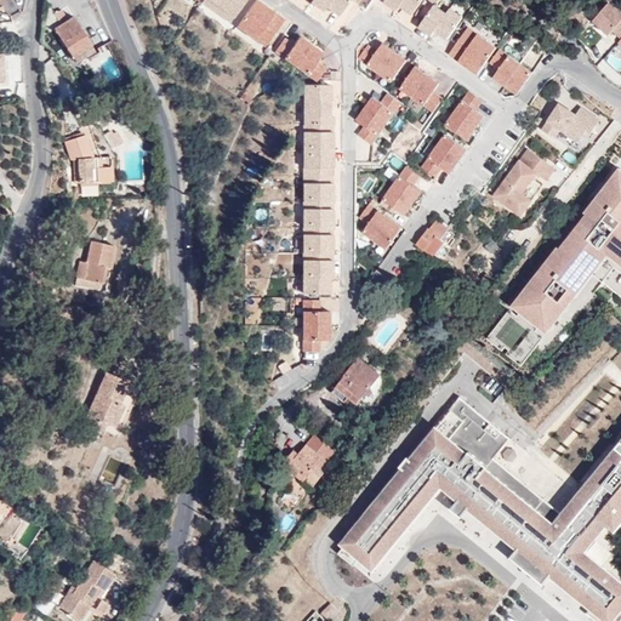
[(267,49),(285,18),(254,0),(252,0),(235,30),(267,49)]
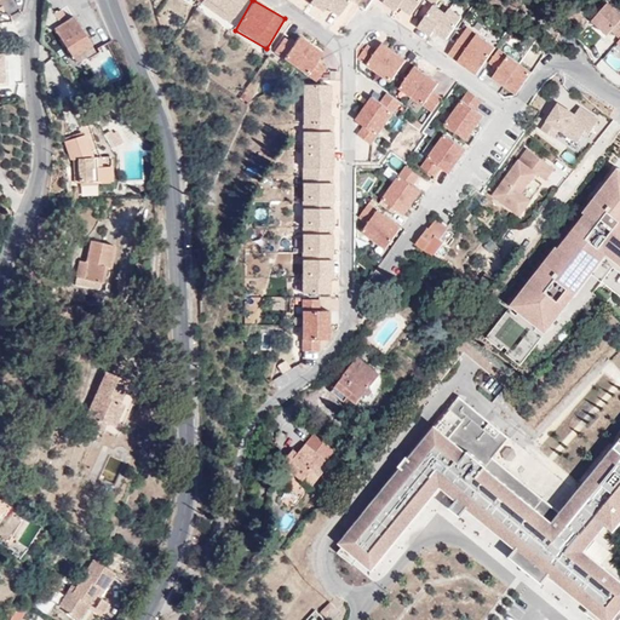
[(503,13),(507,4),(499,0),(491,0),(488,7),(503,13)]
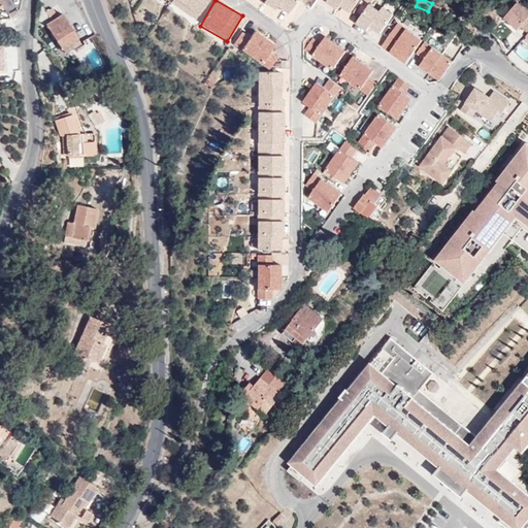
[(527,10),(519,2),(504,19),(525,37),(527,39),(527,10)]
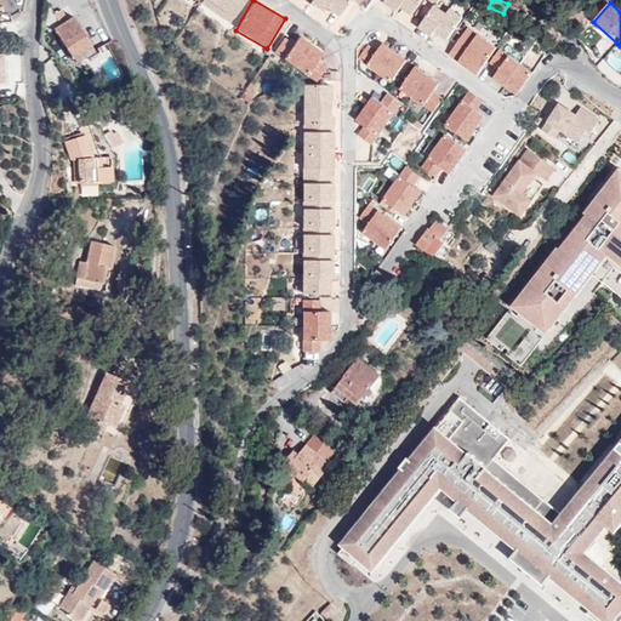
[(520,9),(508,4),(503,13),(517,18),(520,9)]
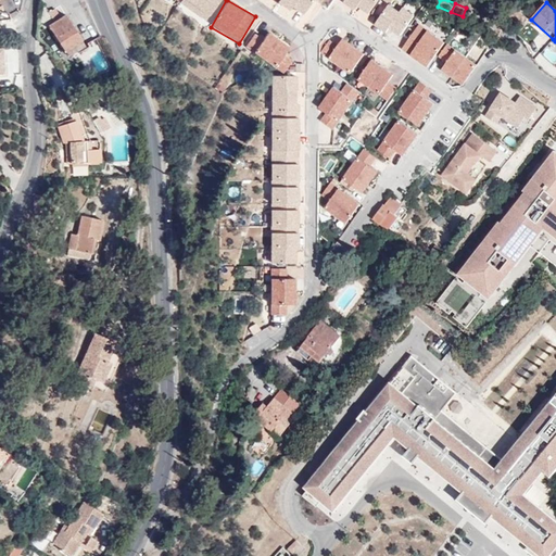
[(65,50),(80,40),(81,39),(65,15),(55,21),(50,12),(39,19),(38,32),(49,25),(65,50)]
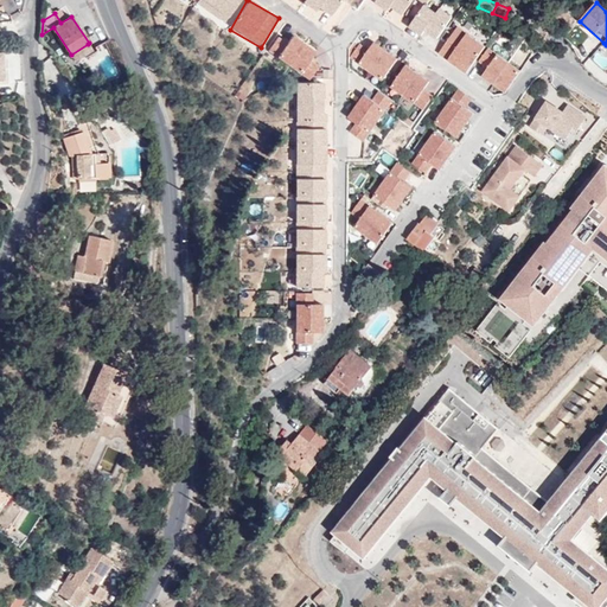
[(455,29),(438,56),(471,76),(472,72),(506,94),(522,70),(455,29)]
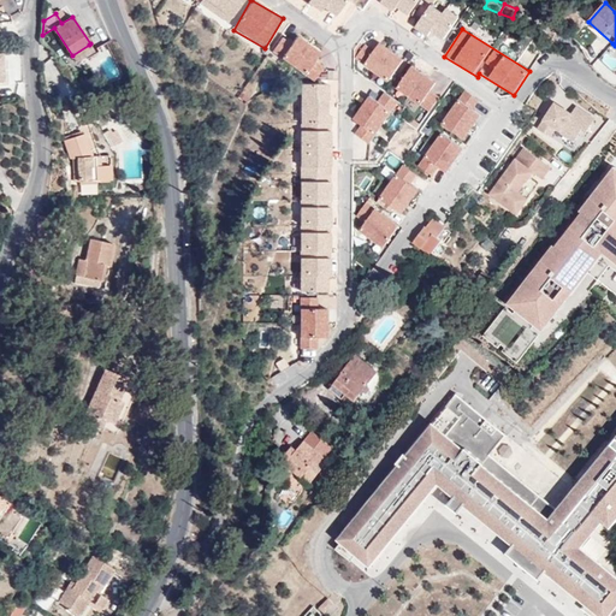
[(321,51),(295,36),(292,42),(280,36),(270,55),(315,81),(324,66),(314,63),(321,51)]
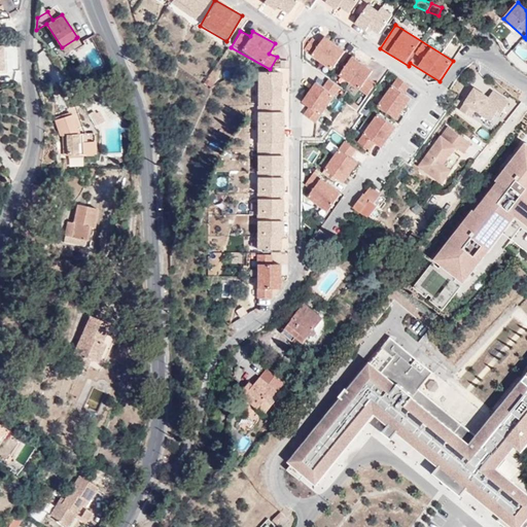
[(79,43),(76,38),(62,47),(65,53),(79,43)]
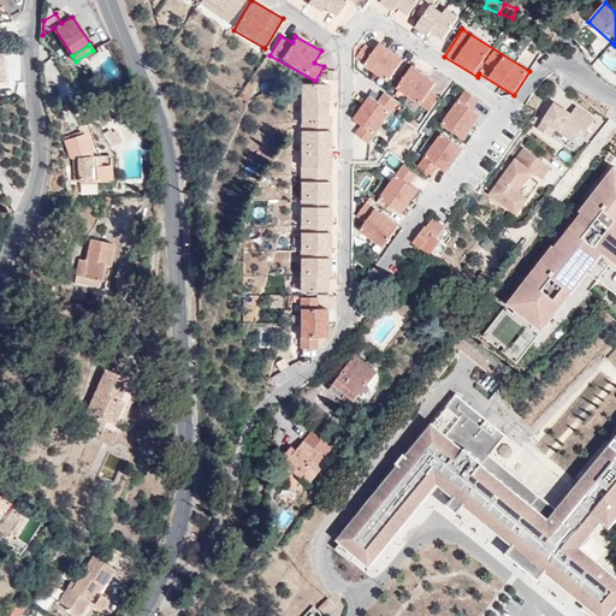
[(403,58),(404,55),(403,53),(402,52),(401,51),(398,51),(397,51),(395,52),(394,53),(394,55),(394,58),(395,59),(397,60),(398,60),(401,60),(402,59),(403,58)]
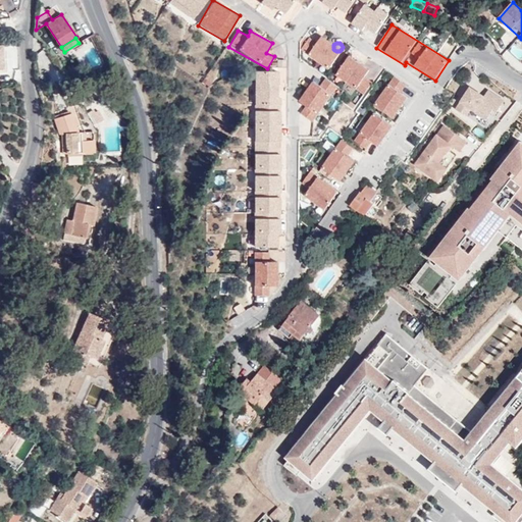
[(356,106),(350,102),(342,114),(360,125),(364,119),(368,121),(368,124),(369,126),(372,128),(374,128),(377,127),(378,124),(377,120),(383,110),(380,109),(383,105),(385,100),(378,96),(387,82),(377,74),(368,89),(356,106)]
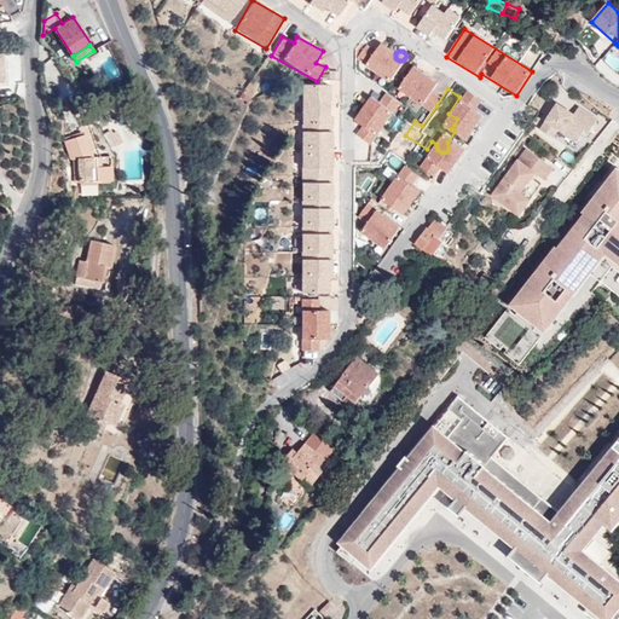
[(375,98),(348,129),(369,146),(401,105),(386,93),(379,102),(375,98)]
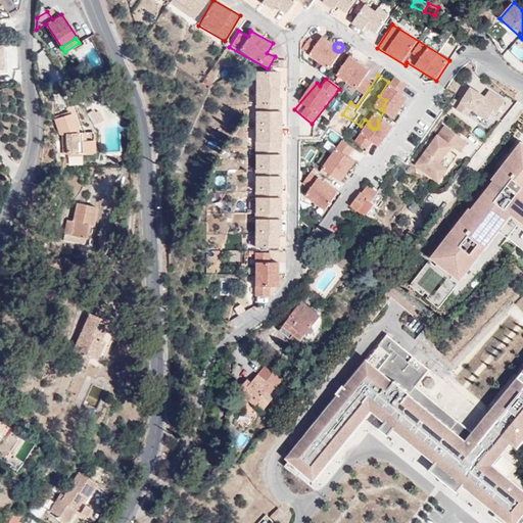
[(362,85),(350,102),(357,106),(369,89),(362,85)]
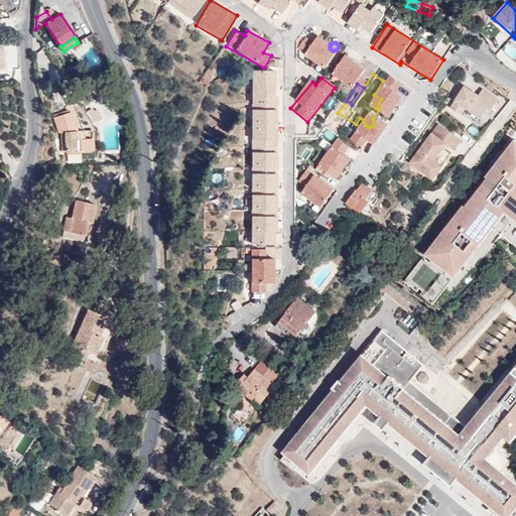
[(452,108),(461,114),(466,107),(482,117),(489,108),(492,110),(499,100),(483,89),(479,95),(466,86),(452,108)]
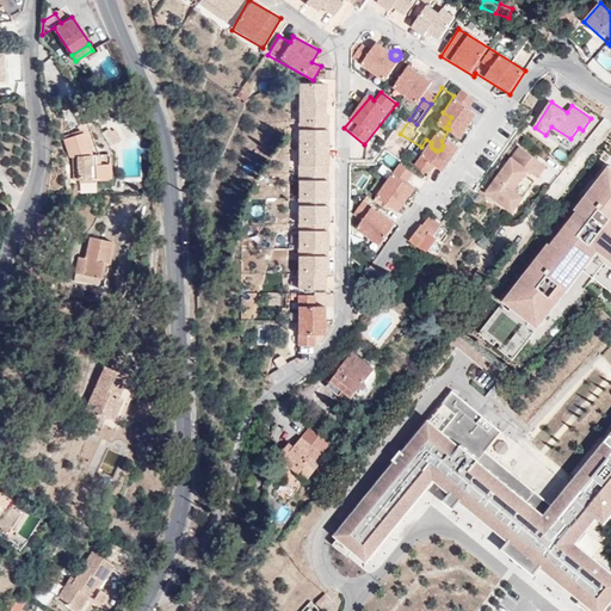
[(73,156),(75,180),(97,179),(105,179),(105,164),(99,165),(96,164),(94,155),(91,155),(82,133),(65,139),(71,155),(73,156)]
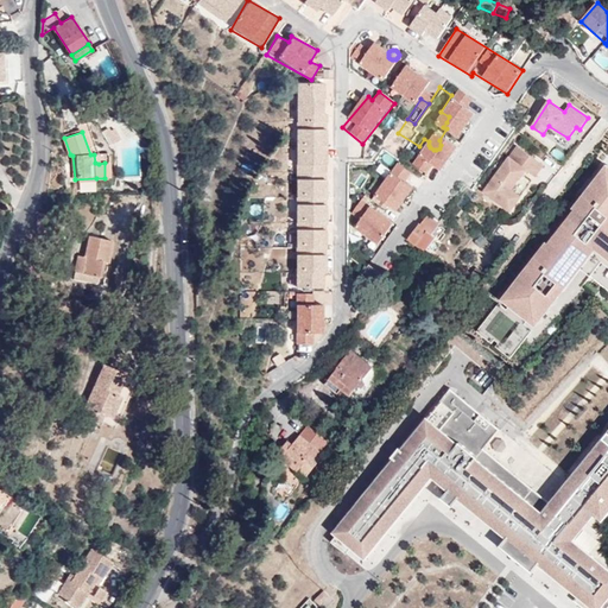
[(544,165),(518,146),(485,191),(511,210),(521,196),(511,189),(526,170),(536,177),(544,165)]
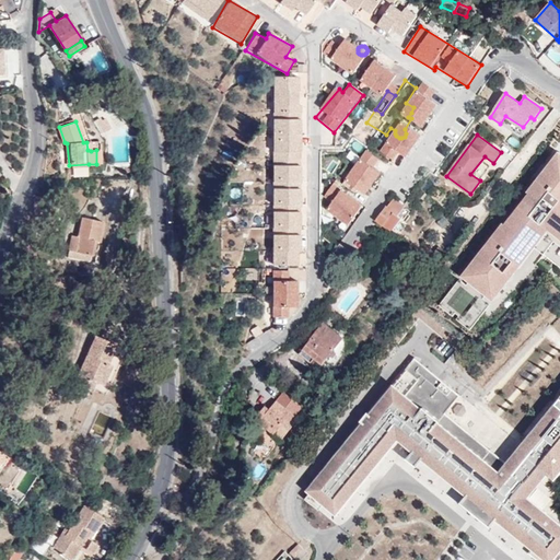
[(535,247),(559,267),(559,152),(559,151),(528,191),(531,193),(505,224),(503,223),(463,276),(471,282),(469,287),(459,279),(440,305),(453,316),(457,311),(461,313),(456,318),(470,329),(491,304),(481,296),(485,293),(494,300),(535,247)]
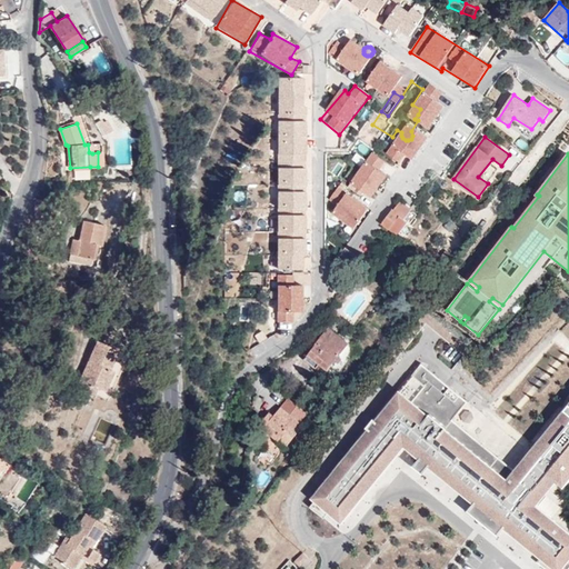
[(388,177),(395,168),(386,161),(379,170),(388,177)]
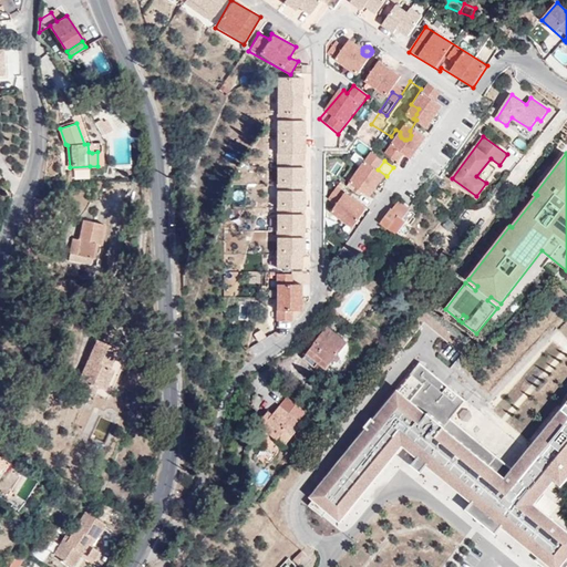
[(70,167),(71,182),(91,181),(90,166),(70,167)]
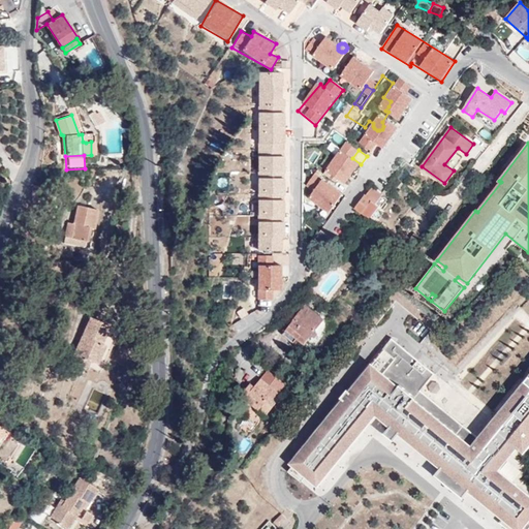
[(346,192),(342,197),(349,203),(358,192),(344,182),(339,188),(346,192)]
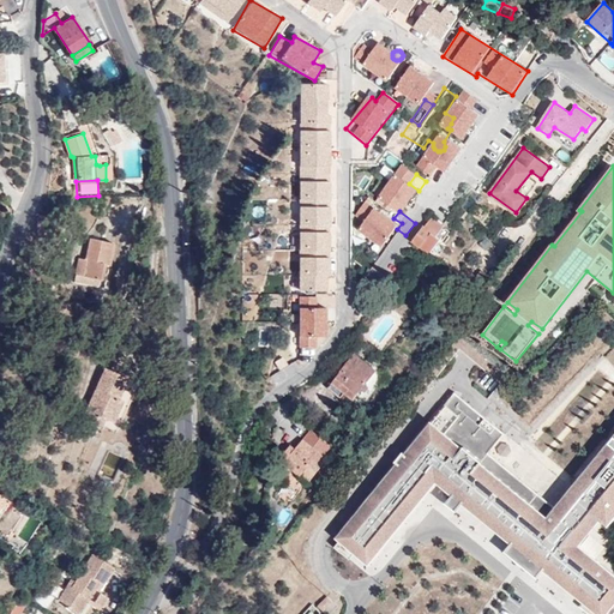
[(393,218),(390,223),(397,229),(402,223),(393,218)]
